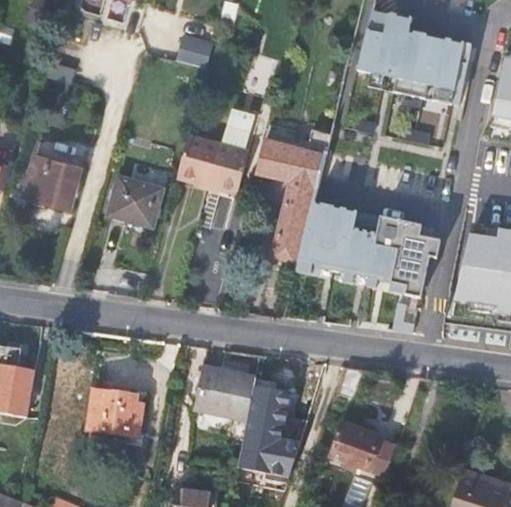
[(383,88),(450,102),(459,61),(466,62),(471,43),(409,29),(412,17),(372,8),(359,69),(372,72),(386,75),(383,88)]
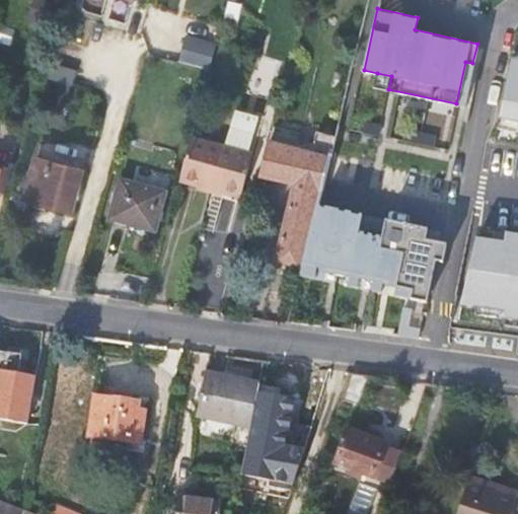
[(517,48),(513,47),(498,117),(517,121),(517,48)]
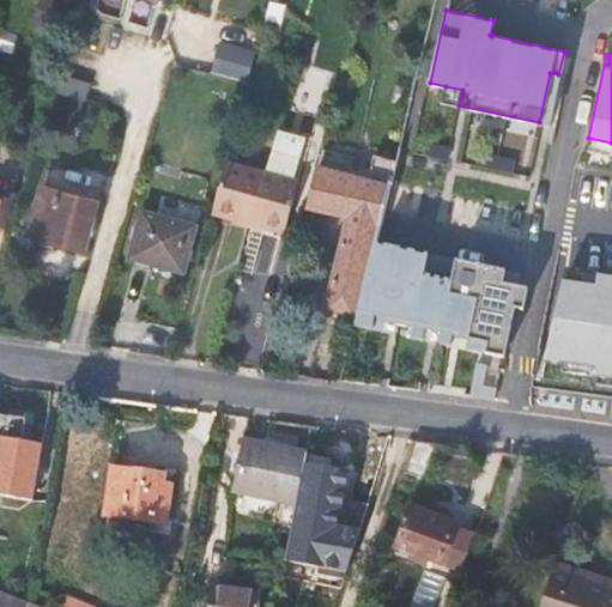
[(547,123),(558,74),(550,73),(539,122),(547,123)]
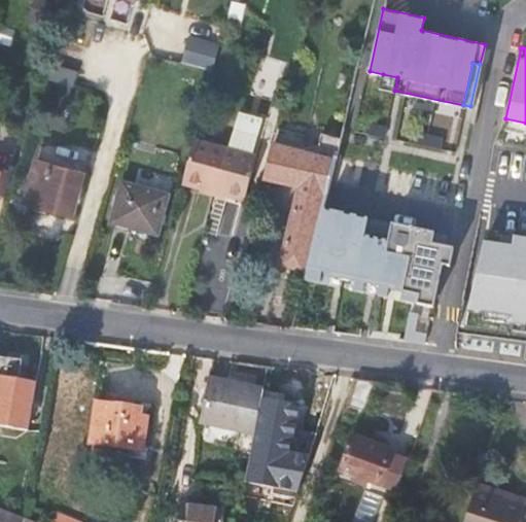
[(380,88),(394,91),(397,77),(383,74),(380,88)]
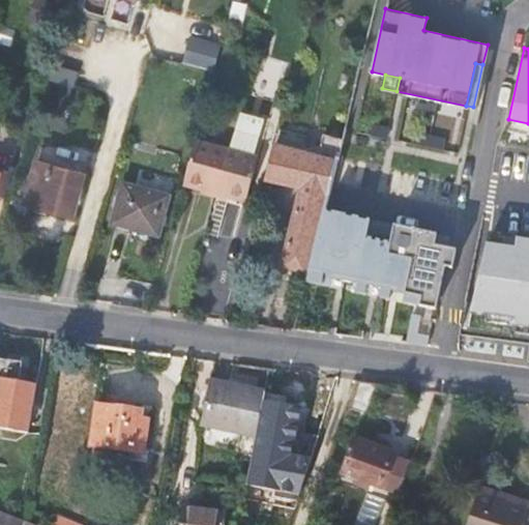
[(246,198),(258,154),(254,153),(263,117),(239,111),(230,147),(196,138),(183,181),(203,186),(227,193),(246,198)]
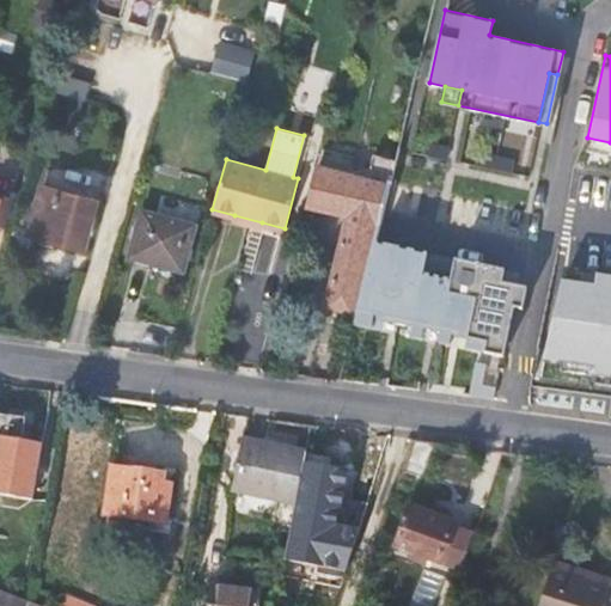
[(0,181),(14,184),(19,150),(0,146),(0,181)]
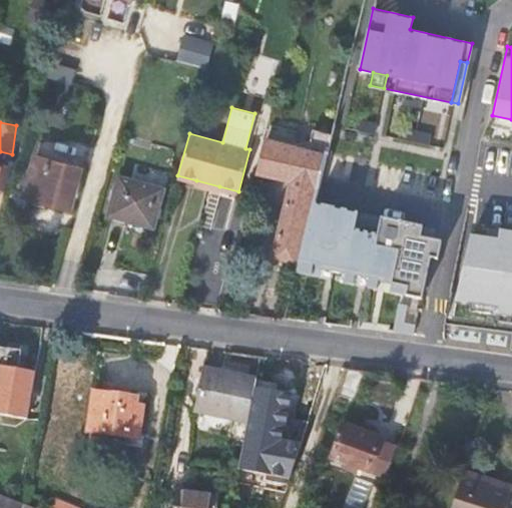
[(313,149),(324,152),(327,138),(316,135),(313,149)]
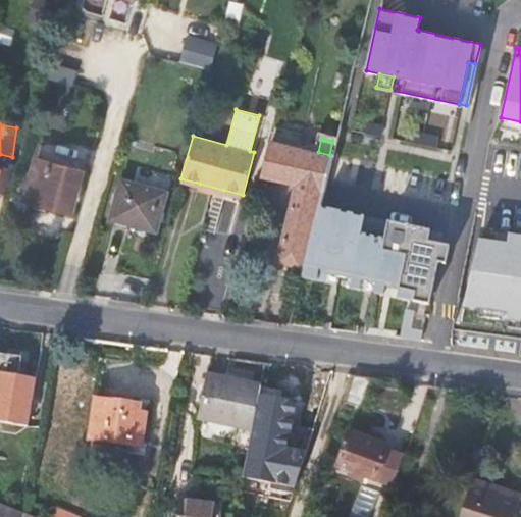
[(329,155),(318,152),(270,141),(261,172),(297,181),(278,258),(303,263),(317,204),(329,155)]
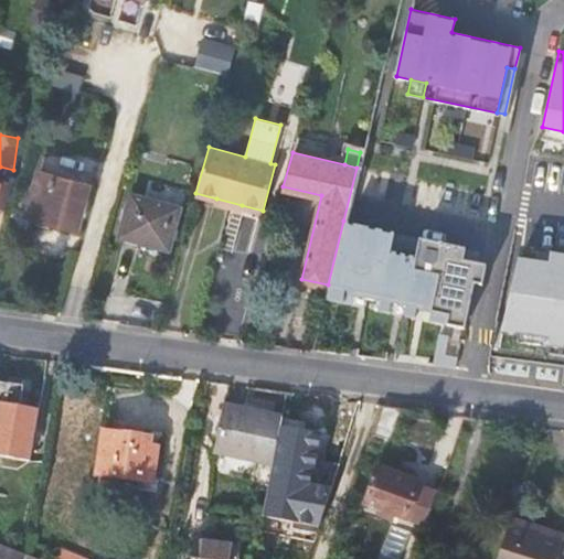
[(74,221),(86,180),(39,165),(27,207),(74,221)]
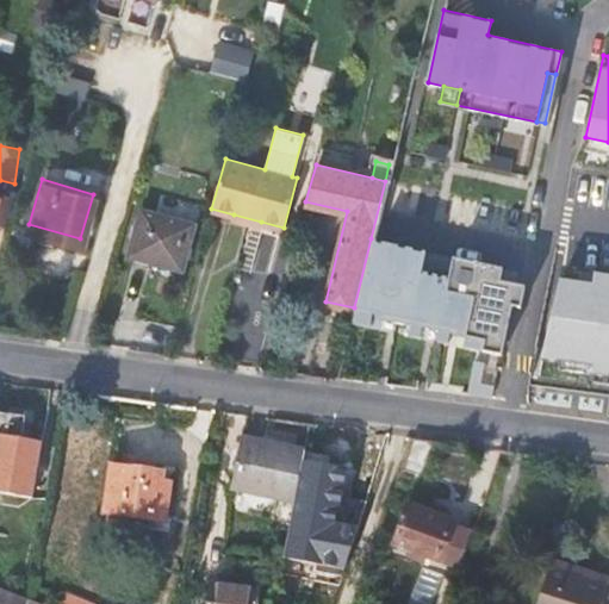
[(182,268),(194,223),(143,207),(130,254),(182,268)]
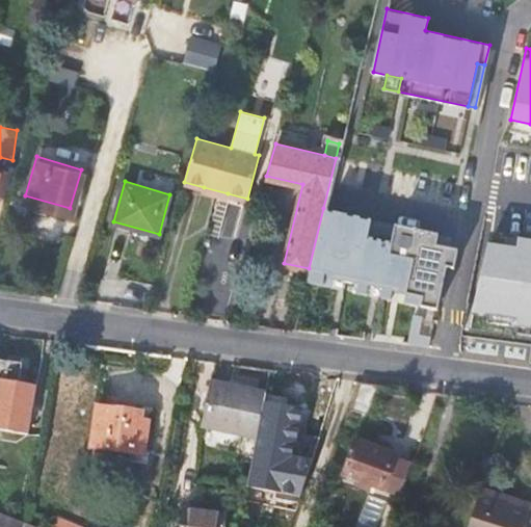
[(226,199),(228,193),(204,187),(202,192),(226,199)]
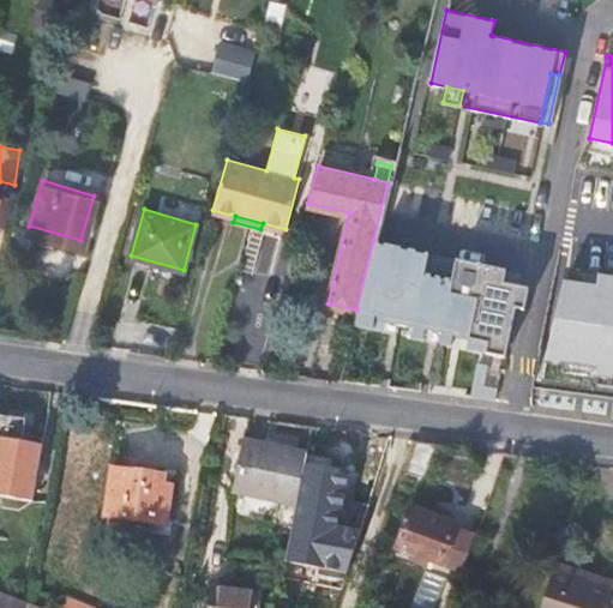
[(373,240),(356,309),(356,312),(486,342),(484,351),(503,355),(514,306),(522,308),(527,288),(502,282),(504,269),(373,240)]
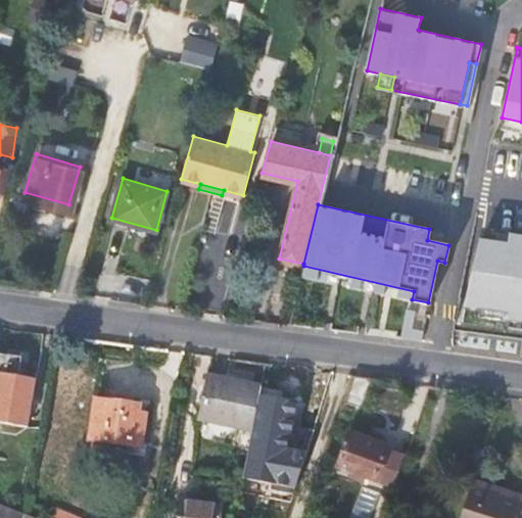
[(521,222),(512,221),(497,219),(495,229),(480,226),(464,302),(481,305),(509,310),(508,317),(521,319),(521,222)]
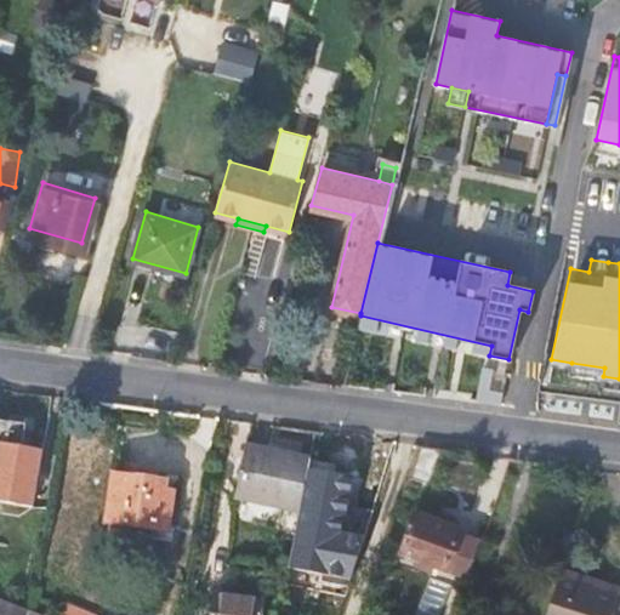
[(604,368),(572,363),(570,371),(603,376),(604,368)]
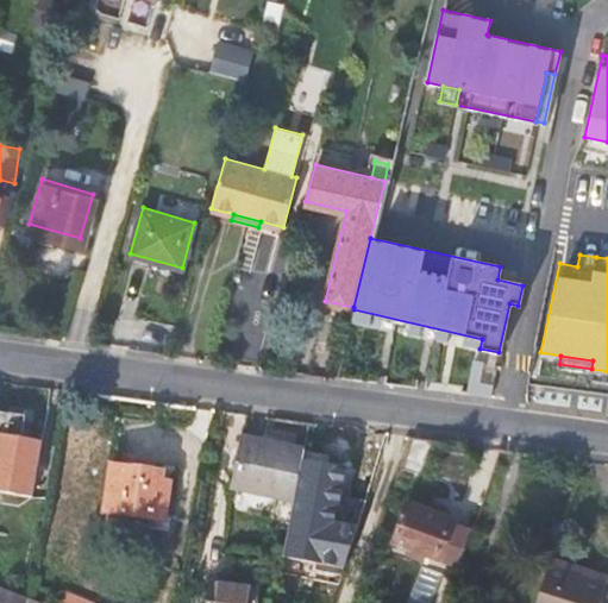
[(0,485),(31,491),(41,439),(20,435),(24,413),(0,408),(0,485)]
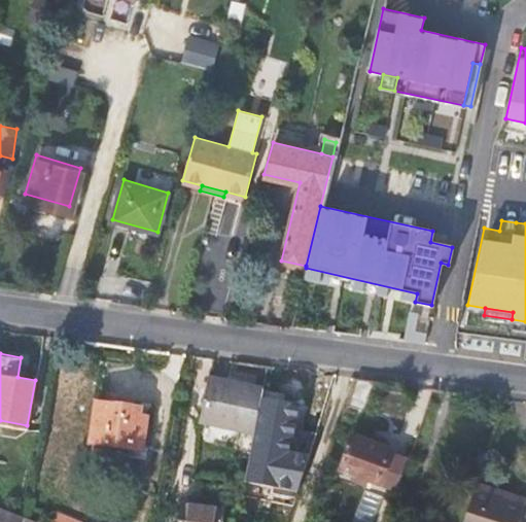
[(200,421),(253,427),(263,383),(205,377),(200,421)]
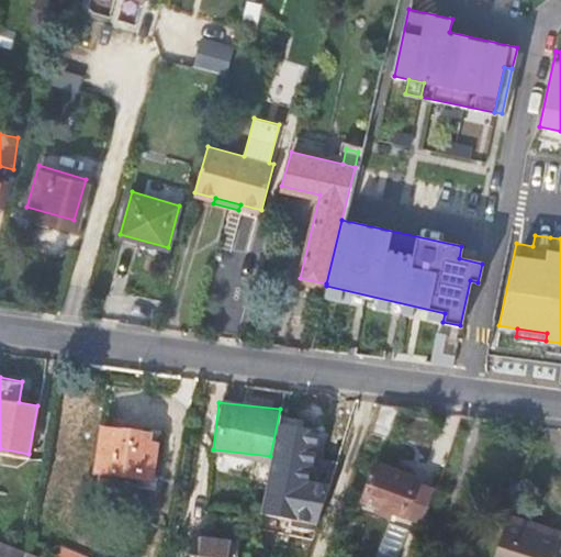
[(147,442),(148,432),(102,425),(96,468),(152,476),(156,443),(147,442)]
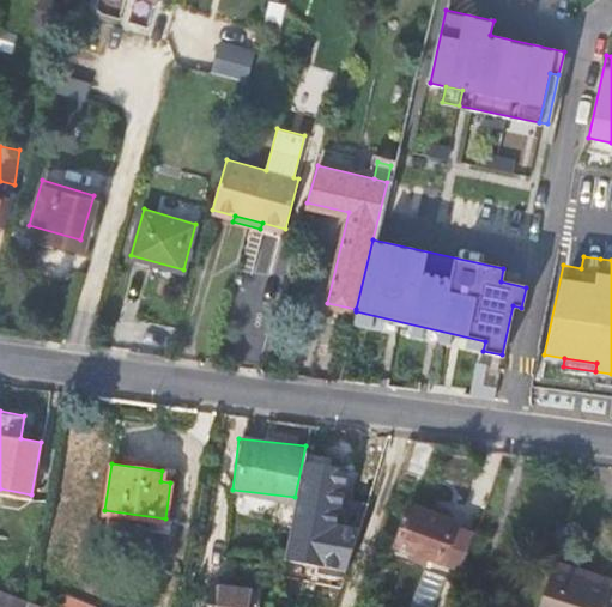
[(449,526),(452,521),(453,514),(410,498),(395,539),(460,563),(472,529),(460,524),(458,529),(449,526)]
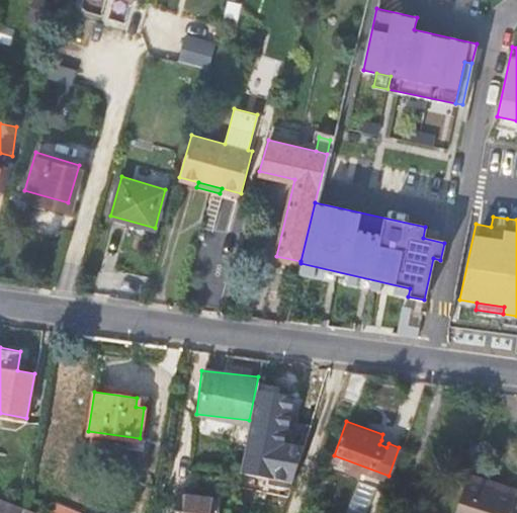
[(498,459),(475,452),(454,512),(506,512),(514,492),(490,484),(498,459)]
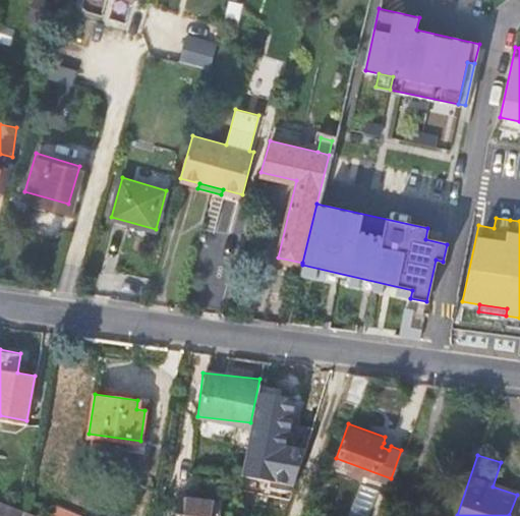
[(219,515),(222,499),(182,494),(178,515),(219,515)]
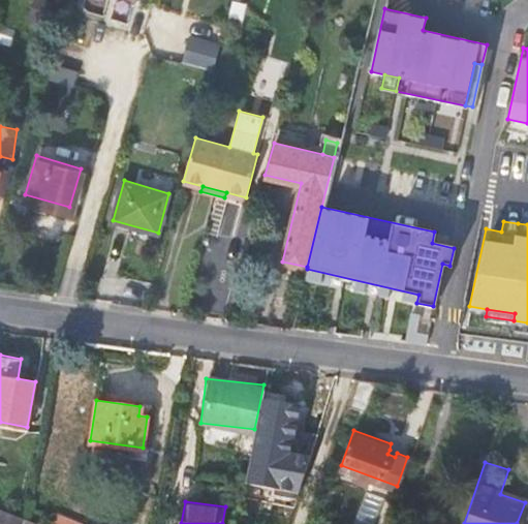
[(24,523),(27,517),(9,511),(4,523),(24,523)]
